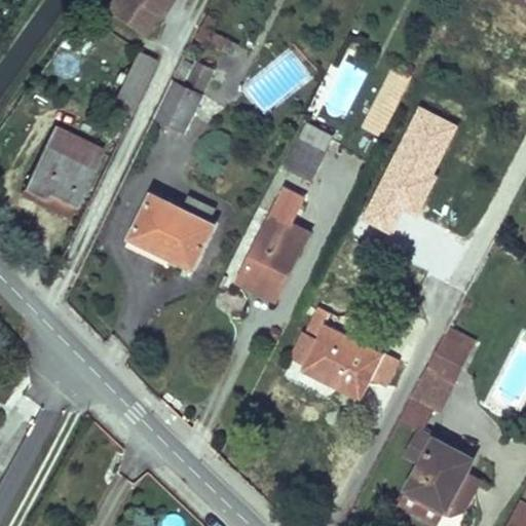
[(109,0),(104,9),(141,35),(154,15),(157,17),(162,11),(155,6),(159,1),(165,5),(170,0),(109,0)]
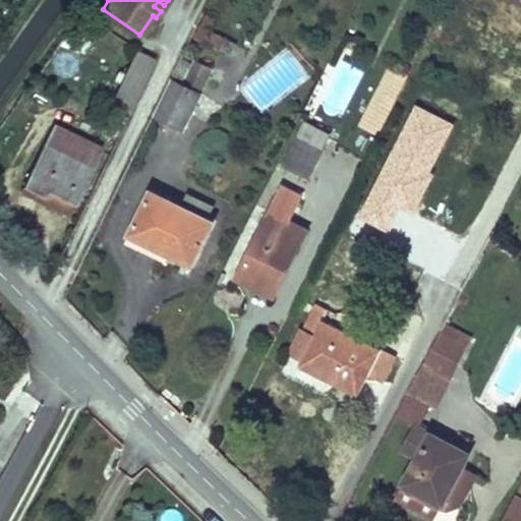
[(161,11),(164,5),(158,1),(154,6),(161,11)]
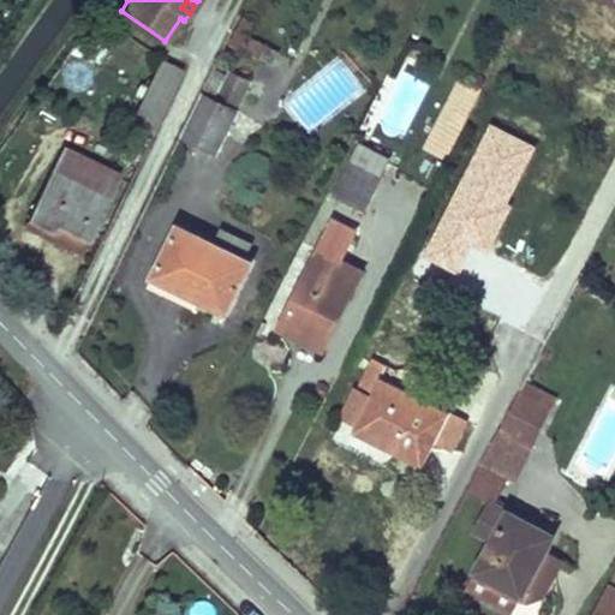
[(245,18),(231,47),(261,60),(262,57),(268,46),(250,39),(257,23),(245,18)]
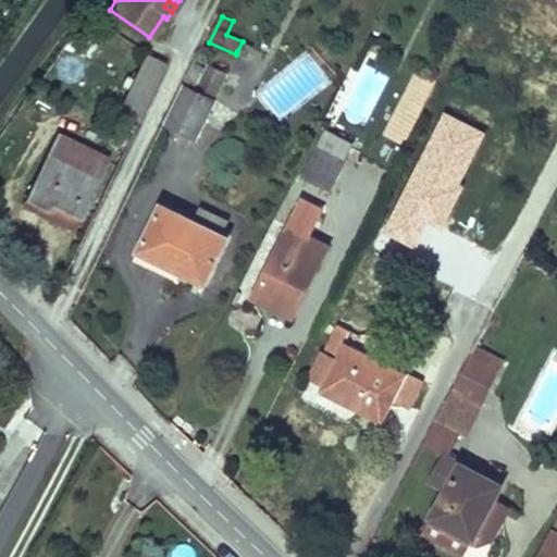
[(243,41),(237,51),(248,57),(252,47),(243,41)]
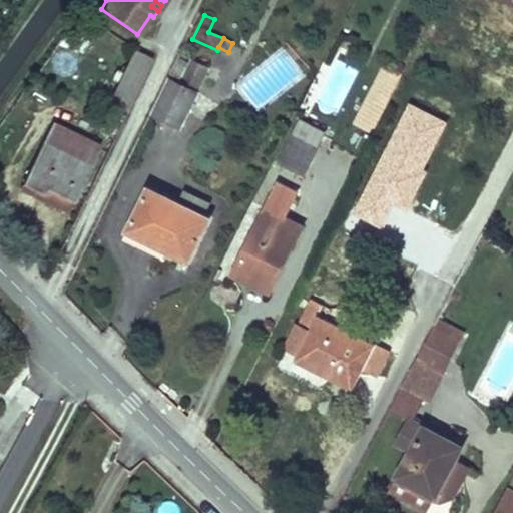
[(180,126),(214,58),(199,51),(195,60),(188,74),(173,67),(151,112),(180,126)]
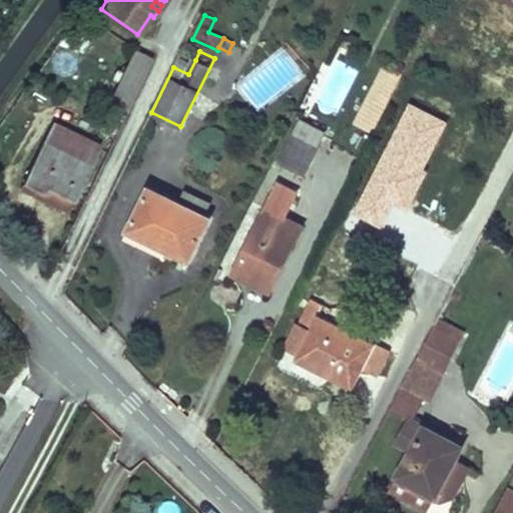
[(180,52),(173,67),(188,74),(195,60),(180,52)]
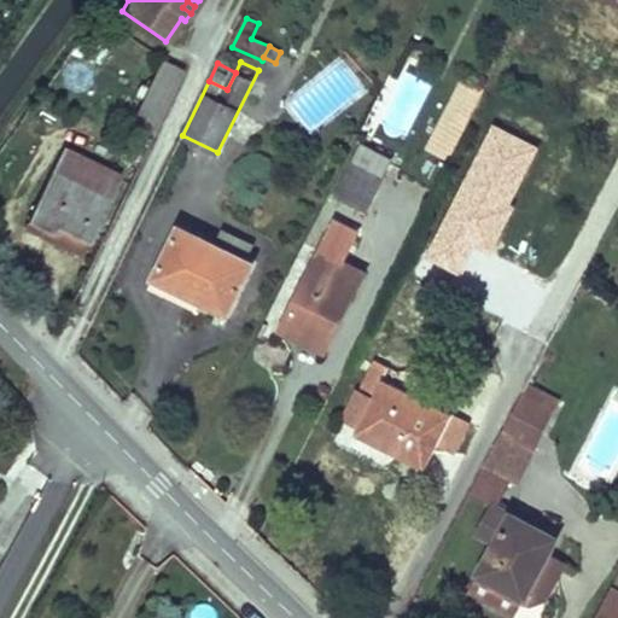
[(185,74),(164,64),(133,127),(153,138),(185,74)]
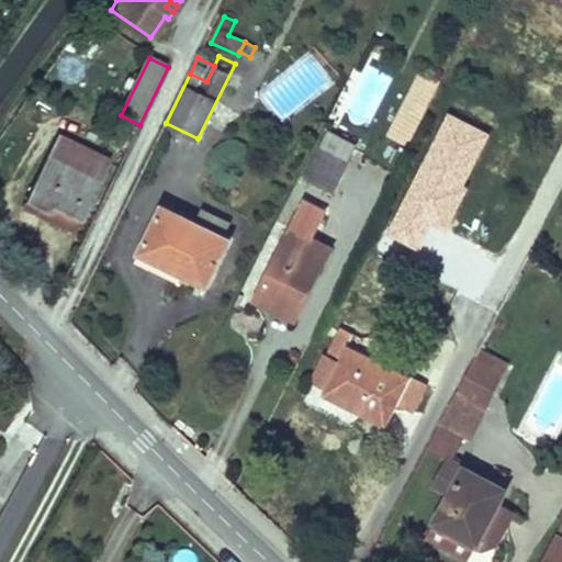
[(417,68),(383,135),(406,147),(440,80),(417,68)]
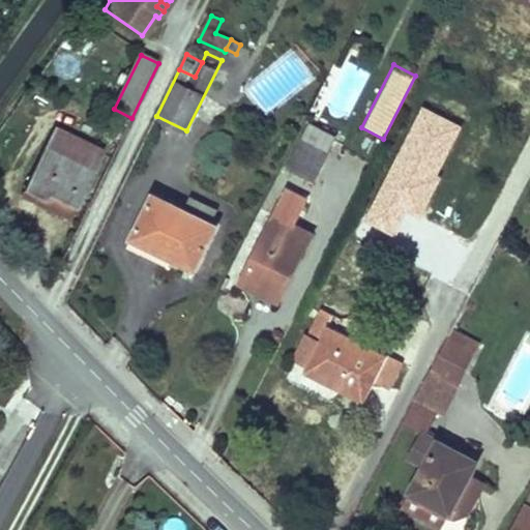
[(311,123),(288,169),(315,182),(330,153),(329,152),(333,143),(336,137),(311,123)]
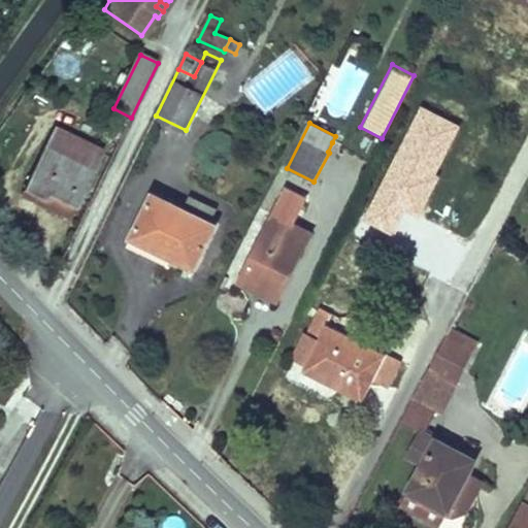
[(55,127),(24,189),(45,199),(48,193),(76,207),(103,151),(55,127)]
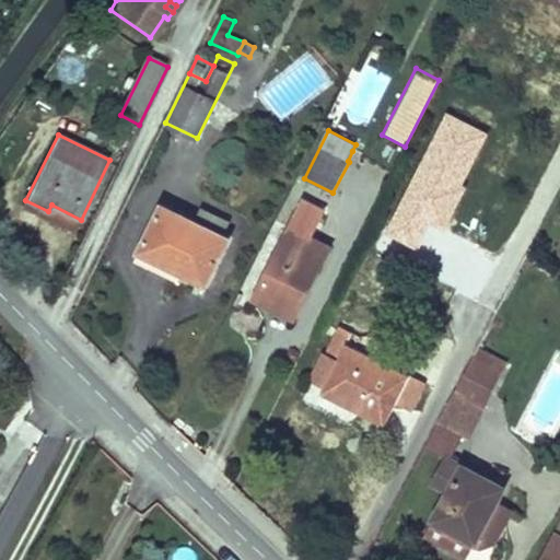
[(48,211),(25,200),(22,208),(73,233),(81,220),(51,205),(48,211)]
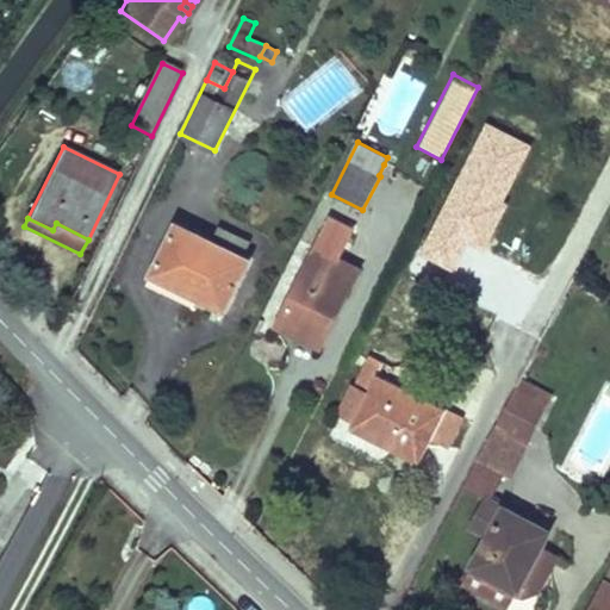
[(243,255),(213,241),(178,223),(148,282),(163,291),(168,284),(224,311),(250,259),(243,255)]
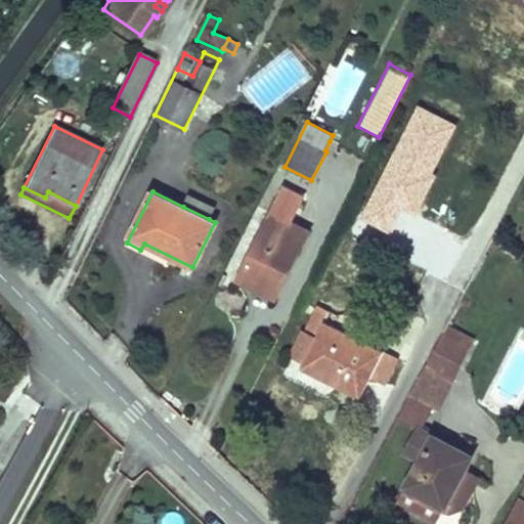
[(188,194),(183,207),(209,219),(215,207),(188,194)]
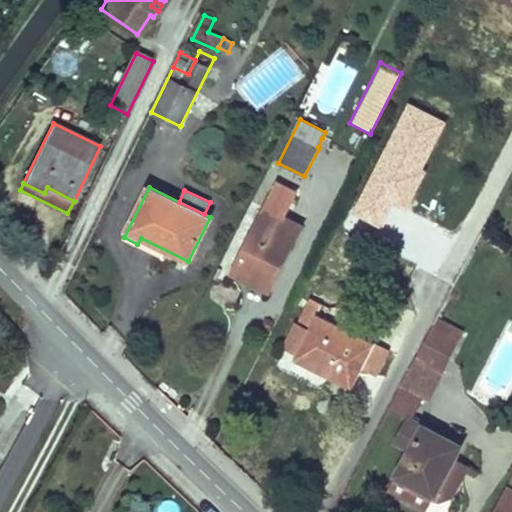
[(233,273),(249,280),(251,275),(268,283),(279,261),(283,264),(302,226),(282,216),(286,208),(273,201),(269,210),(266,208),(233,273)]
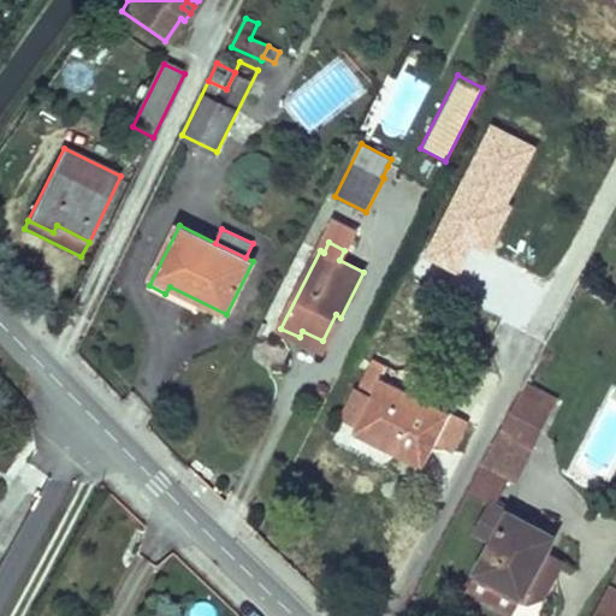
[(302,331),(300,337),(324,350),(341,318),(336,314),(323,341),(302,331)]
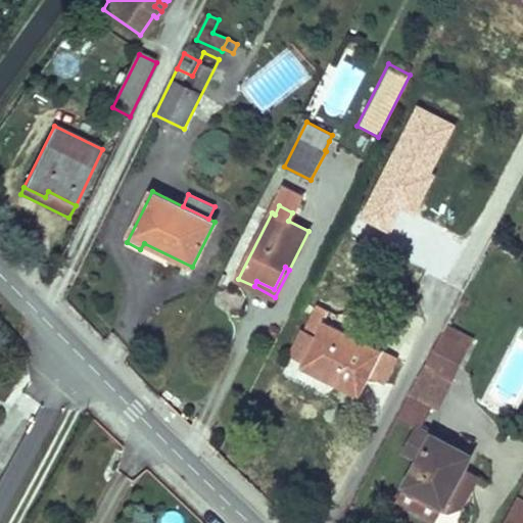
[(317,336),(304,362),(301,368),(361,397),(371,377),(383,353),(384,351),(325,322),(330,312),(318,305),(304,330),(317,336)]
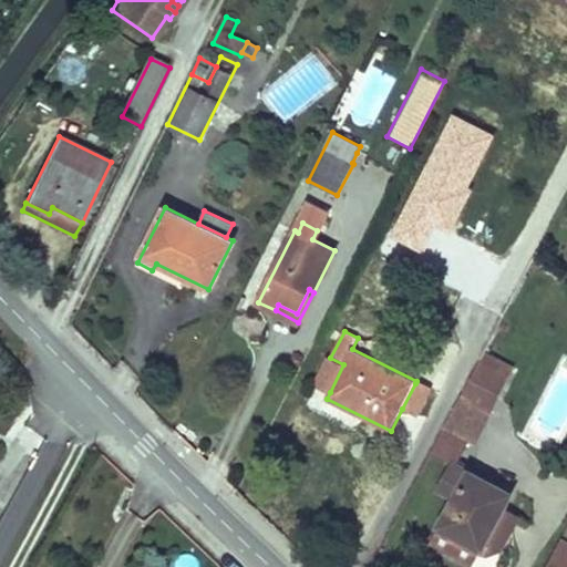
[(330,358),(317,385),(330,392),(343,364),(330,358)]
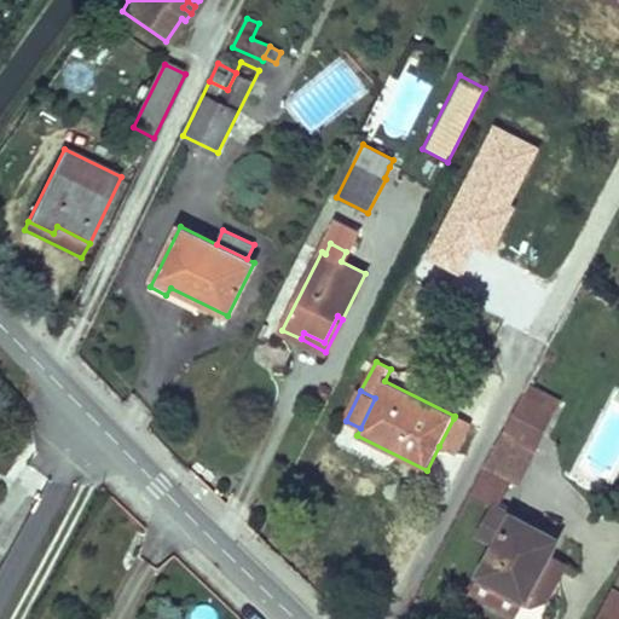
[(504,432),(485,467),(514,481),(520,485),(557,414),(524,394),(504,432)]
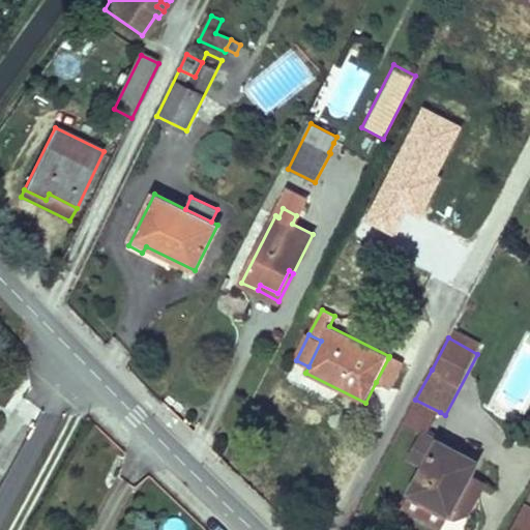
[(388,358),(376,382),(389,388),(401,364),(388,358)]
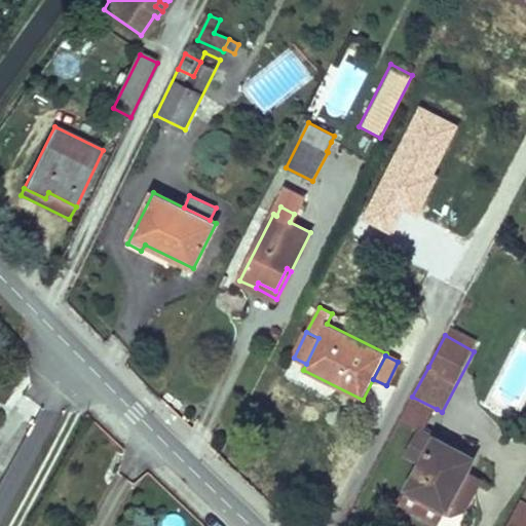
[(412,397),(400,420),(421,431),(424,434),(437,409),(412,397)]
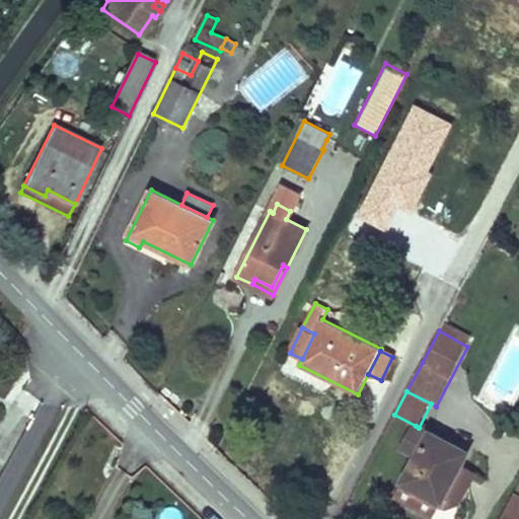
[(416,426),(402,449),(416,457),(403,483),(419,491),(422,488),(443,498),(444,499),(461,464),(467,453),(419,428),(416,426)]
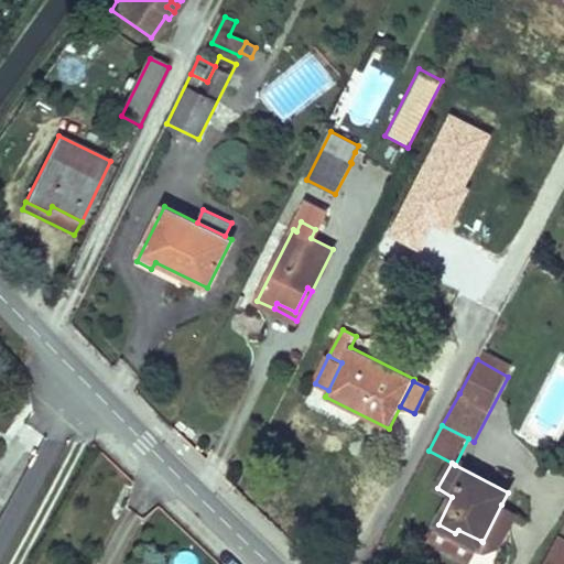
[(483,542),(481,541),(476,551),(477,551),(483,554),(499,549),(518,513),(501,505),(483,542)]
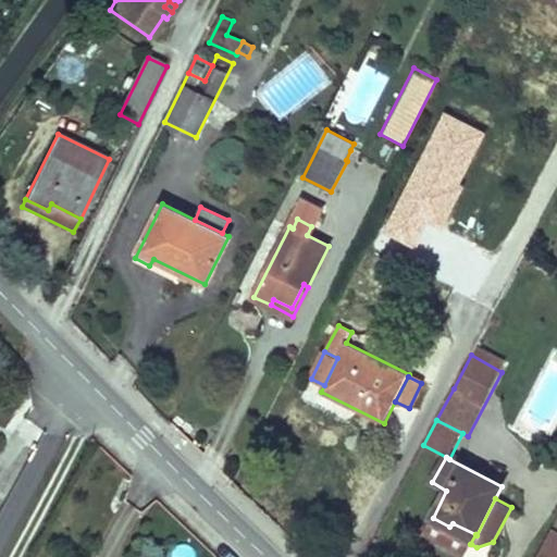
[(449,527),(433,518),(425,532),(466,554),(471,544),(470,544),(475,534),(453,523),(449,527)]
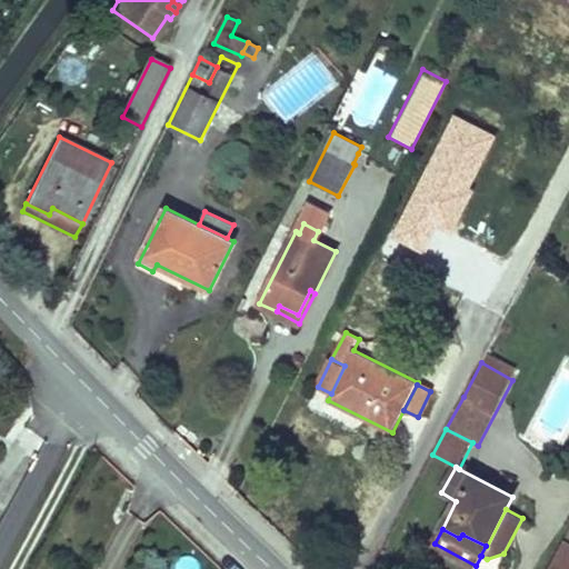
[(568,568),(568,541),(565,539),(548,568),(568,568)]
